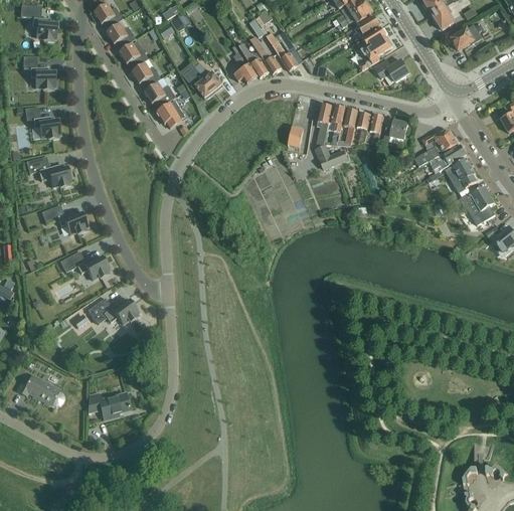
[(132,0),(129,2),(133,8),(138,5),(135,0),(132,0)]
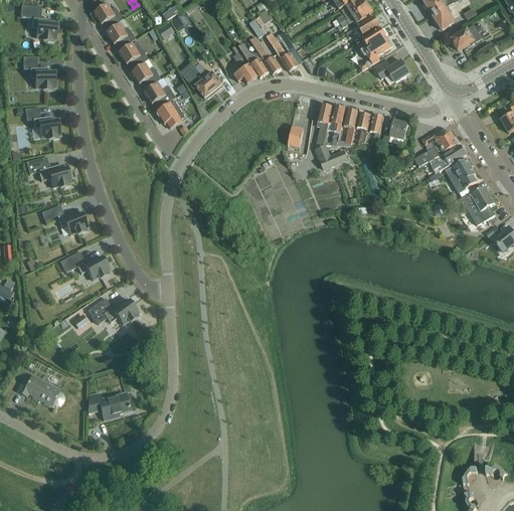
[(200,0),(185,10),(187,13),(206,0),(200,0)]
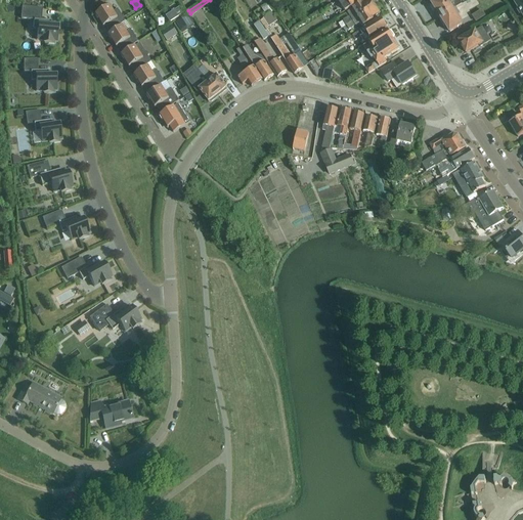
[(267,10),(273,6),(268,0),(264,0),(261,2),(267,10)]
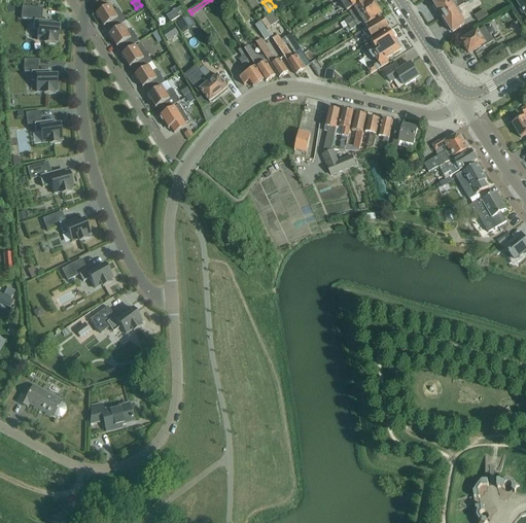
[(351,4),(346,7),(347,9),(348,8),(351,12),(344,16),(347,22),(376,3),(374,0),(365,0),(361,0),(352,6),(351,4)]
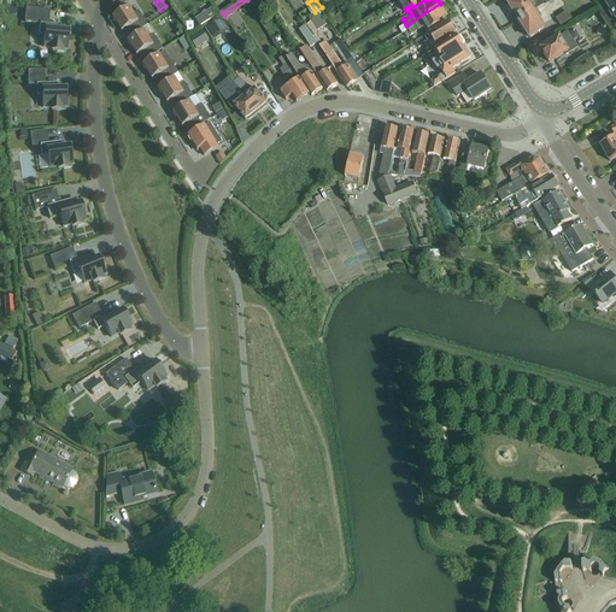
[(508,0),(512,9),(510,10),(516,18),(535,6),(543,1),(541,0),(528,0),(508,0)]
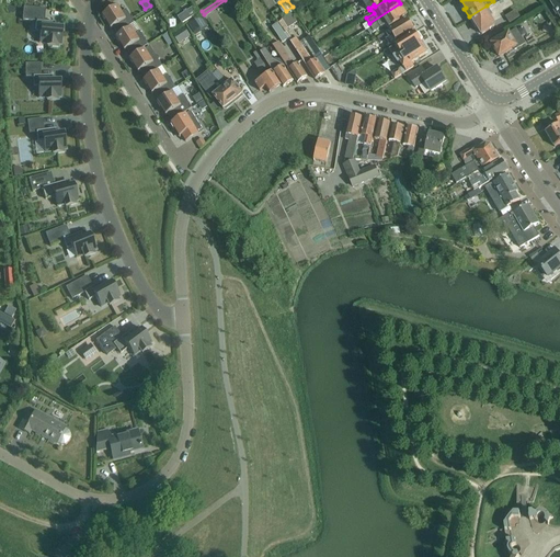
[(102,11),(101,12),(110,26),(111,25),(112,24),(113,24),(116,31),(129,22),(134,20),(125,6),(122,9),(117,2),(118,2),(117,1),(112,4),(112,6),(109,8),(103,11),(102,11)]
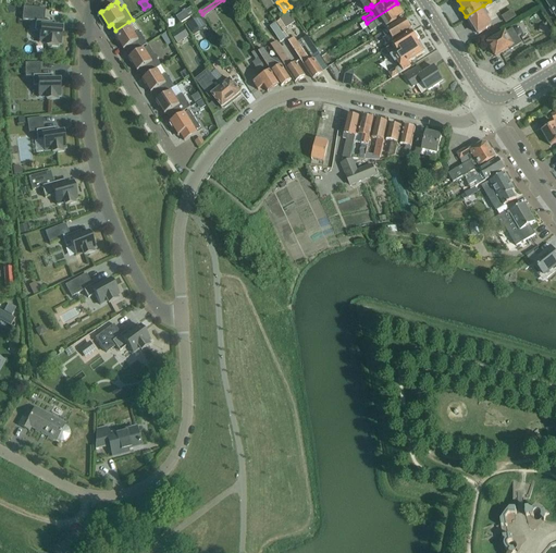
[(45,5),(29,3),(22,3),(21,16),(27,16),(35,17),(34,26),(39,27),(38,39),(46,40),(46,42),(57,44),(58,41),(60,41),(62,24),(53,23),(53,19),(42,17),(45,5)]
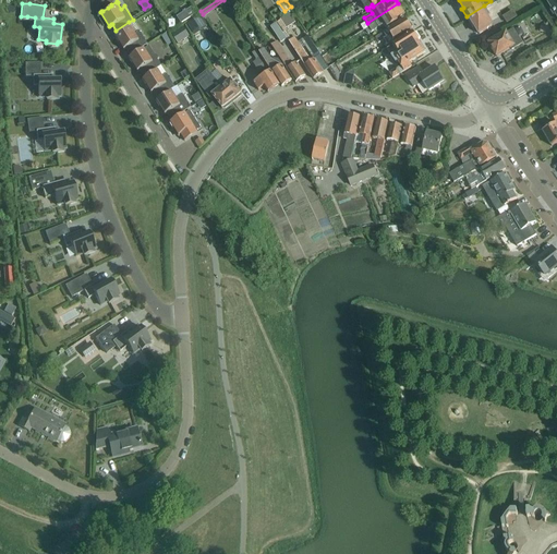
[(403,10),(398,3),(367,23),(371,27),(383,21),(385,25),(394,19),(392,17),(403,10)]
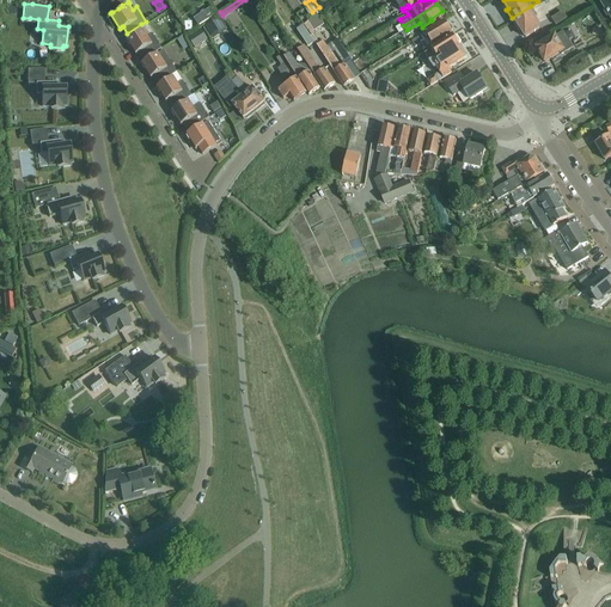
[(536,13),(531,6),(512,18),(518,28),(519,26),(525,35),(539,25),(533,16),(536,13)]
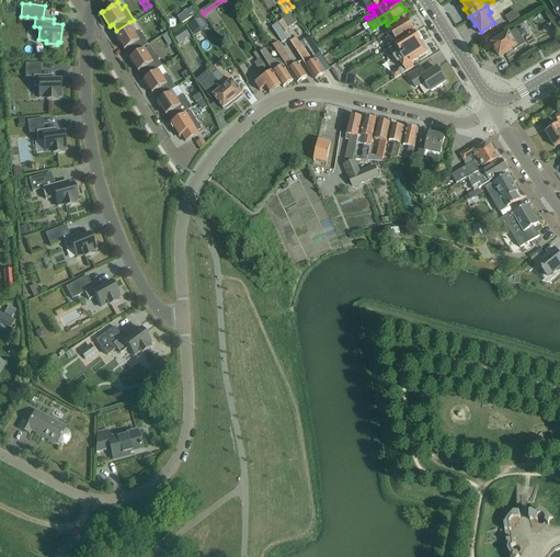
[(183,9),(176,13),(181,20),(191,13),(186,8),(185,7),(183,8),(183,9)]
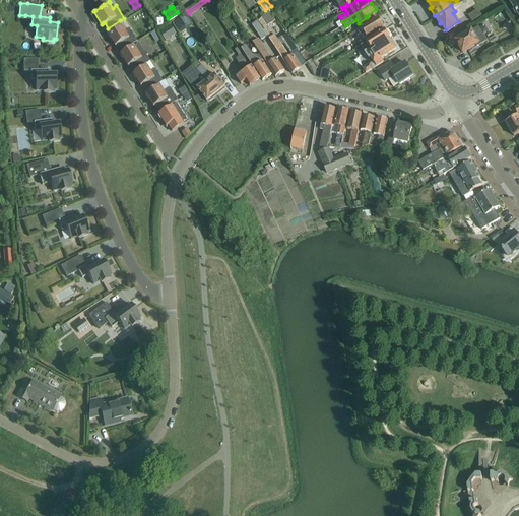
[(471,18),(480,12),(476,7),(468,12),(471,18)]
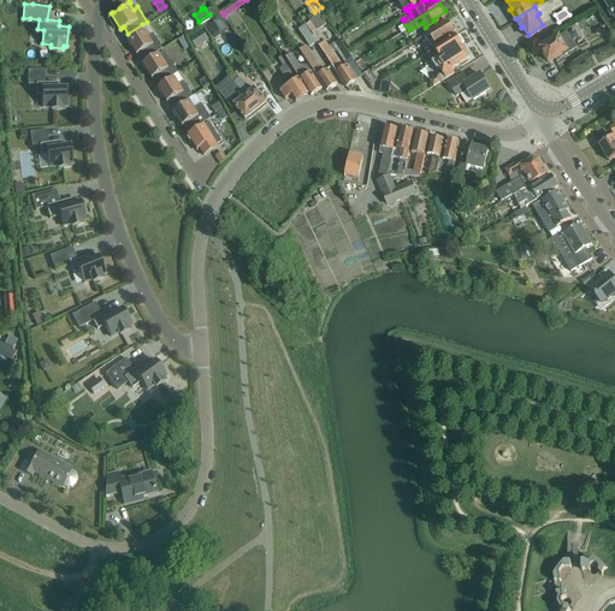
[(225,27),(218,13),(206,22),(213,34),(225,27)]
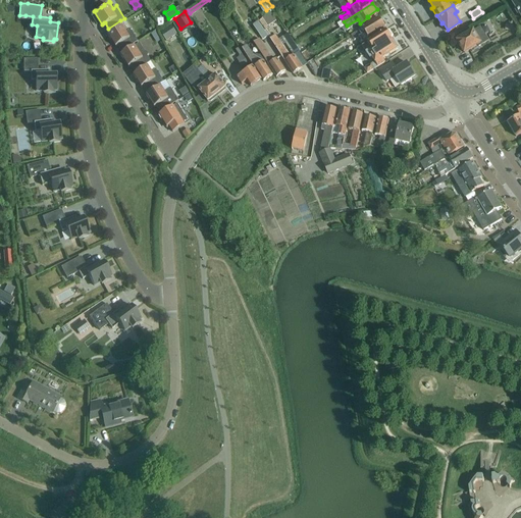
[(258,18),(264,29),(267,27),(266,24),(269,22),(264,14),(258,18)]
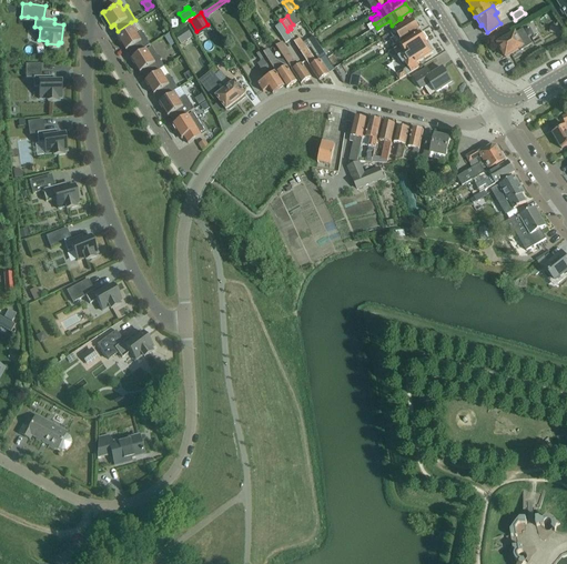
[(411,16),(381,34),(385,40),(391,36),(394,42),(417,27),(419,23),(417,21),(414,21),(411,16)]
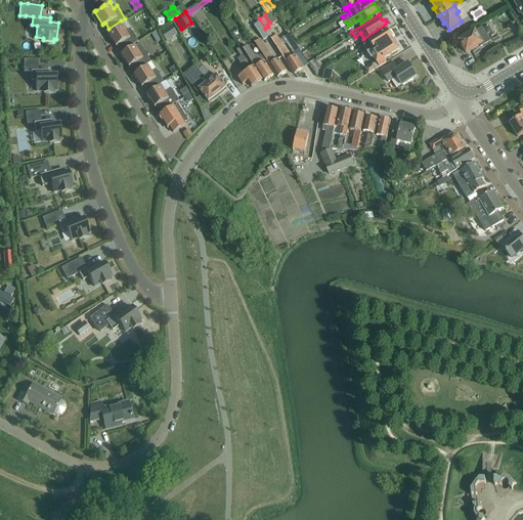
[(268,34),(265,29),(259,18),(253,23),(263,38),(268,34)]
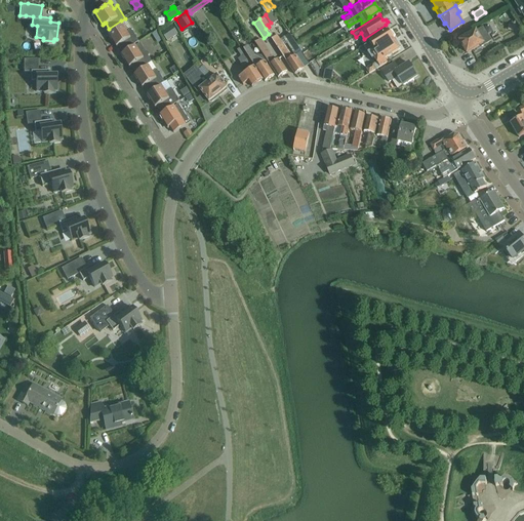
[(109,31),(108,32),(116,45),(117,44),(117,43),(118,43),(122,48),(138,38),(130,26),(126,29),(122,23),(109,31)]
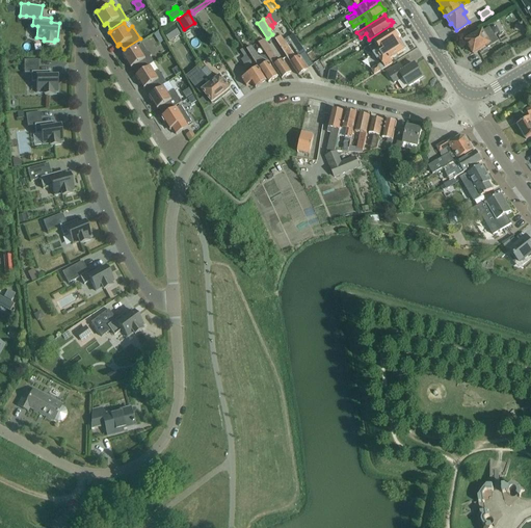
[(481,29),(466,40),(473,51),(485,43),(486,45),(497,38),(494,32),(488,25),(481,29)]
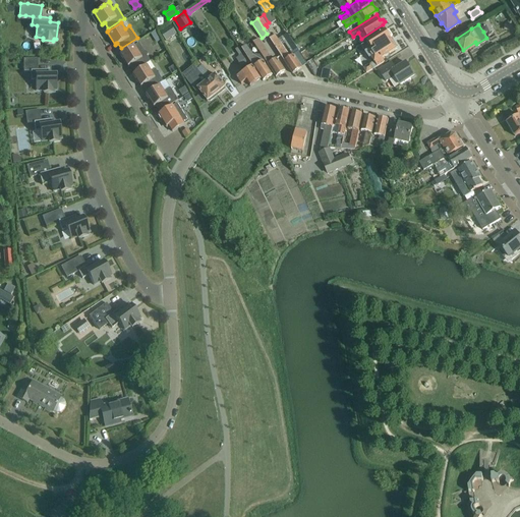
[(155,27),(150,30),(156,39),(160,36),(155,27)]
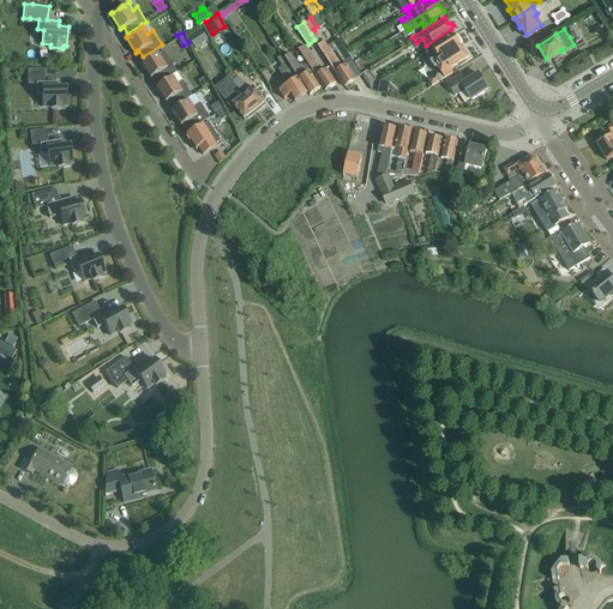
[(454,32),(425,50),(434,65),(437,64),(443,74),(452,70),(449,65),(467,53),(461,43),(462,38),(458,34),(455,34),(454,32)]
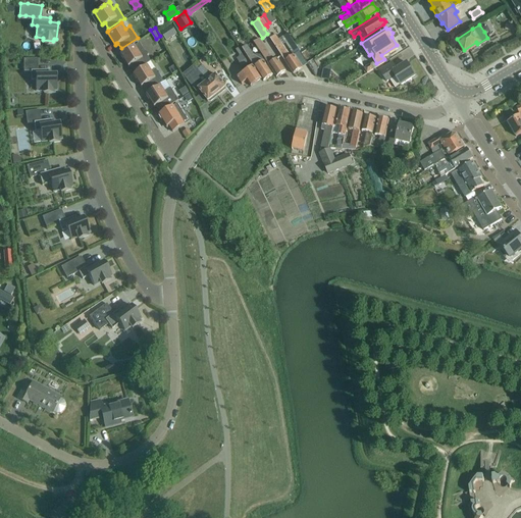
[(290,48),(293,52),(299,48),(296,44),(287,31),(280,35),(290,48)]
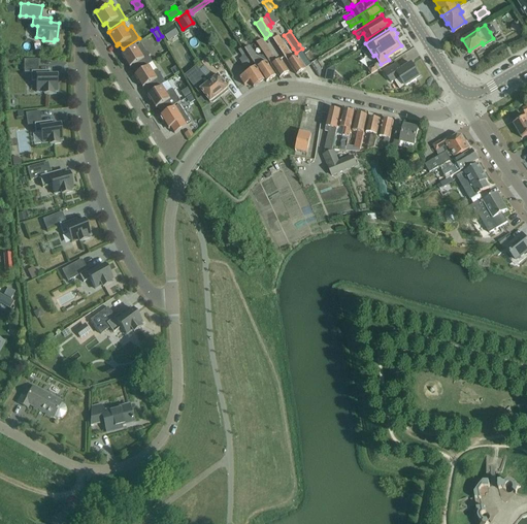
[(277,35),(273,38),(277,45),(295,71),(304,65),(296,53),(291,56),(280,38),(277,35)]
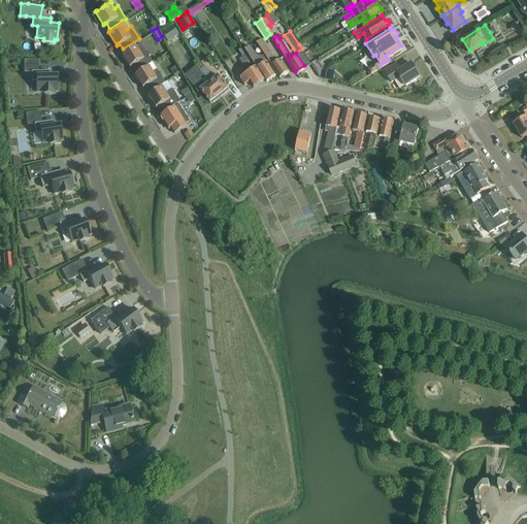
[(262,37),(257,41),(259,44),(278,75),(288,69),(280,56),(276,58),(262,37)]
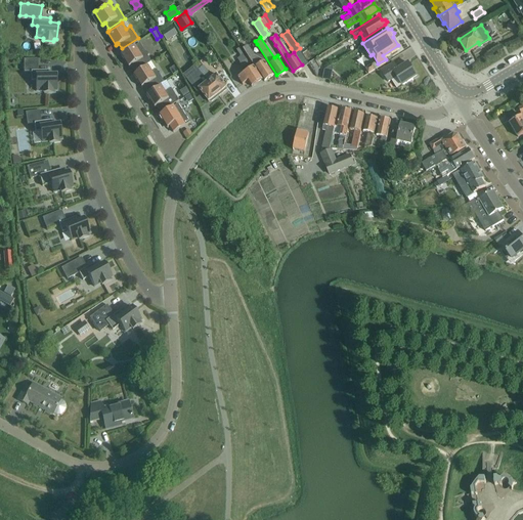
[(121,51),(120,51),(128,65),(129,65),(129,63),(130,62),(131,63),(134,69),(150,58),(139,40),(122,51),(121,51)]
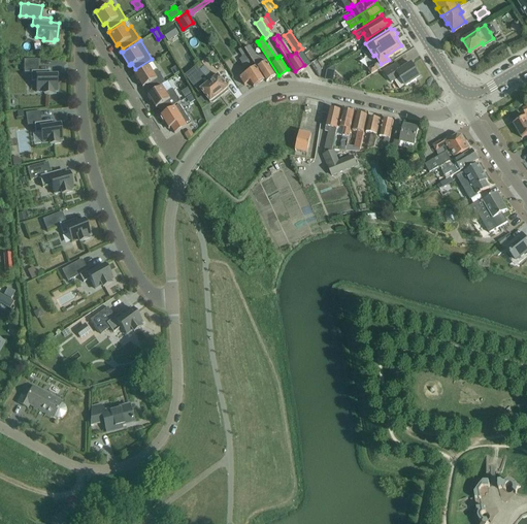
[(249,43),(243,46),(253,60),(256,64),(263,76),(265,78),(274,72),(262,54),(255,52),(249,43)]
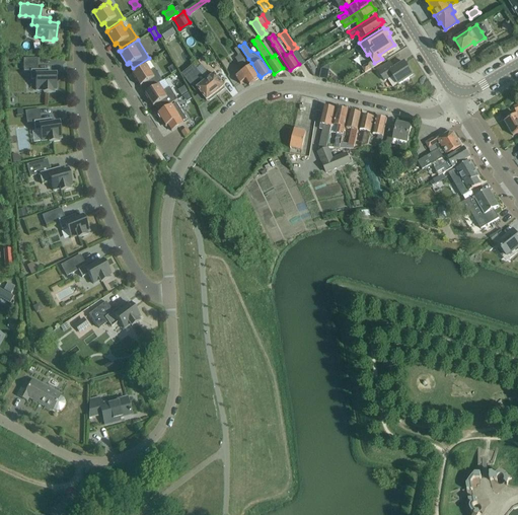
[(248,59),(239,46),(238,44),(233,47),(237,53),(234,56),(240,65),(248,59)]
